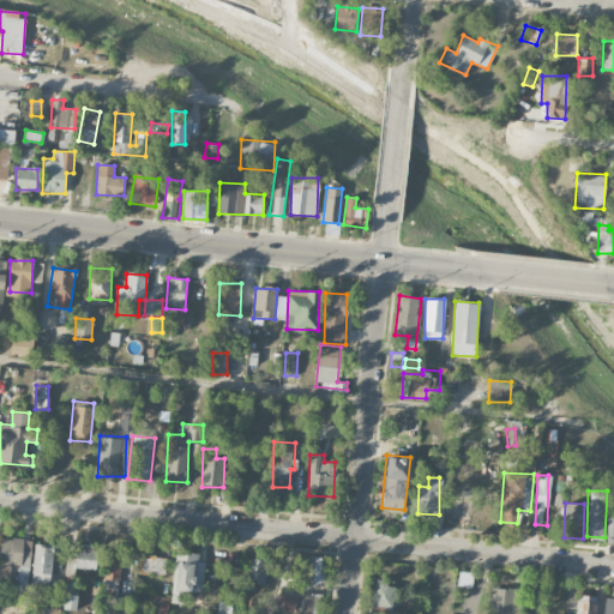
[(53,546),(34,546),(32,585),(52,587),(53,546)]
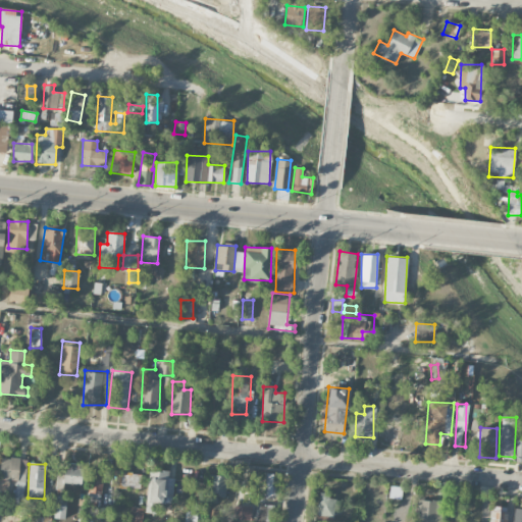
[(82,484),(83,465),(58,464),(57,483),(82,484)]
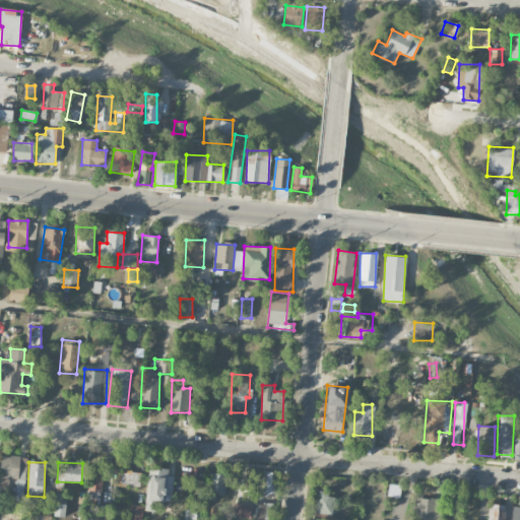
[(174,476),(168,476),(169,469),(148,468),(146,511),(155,512),(156,501),(172,502),(174,476)]
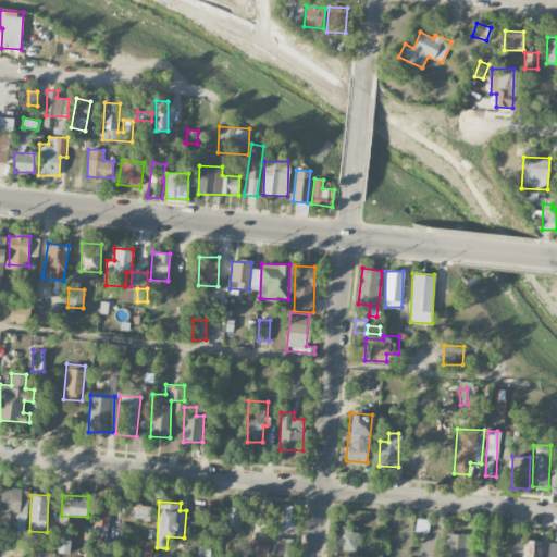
[(93,535),(108,537),(110,505),(96,504),(93,535)]
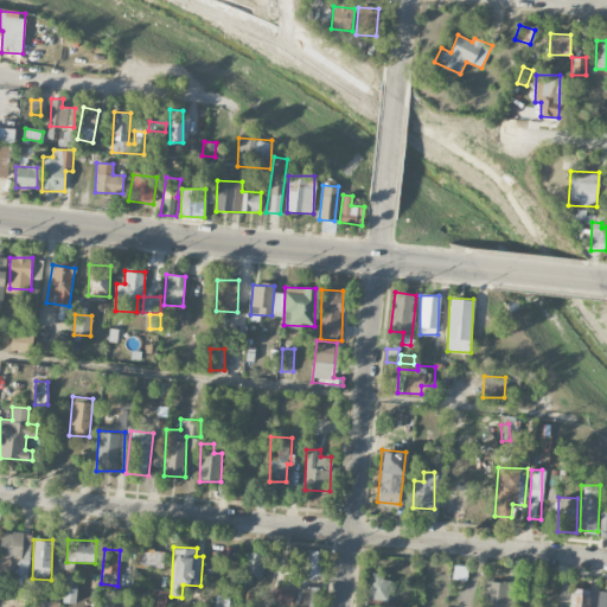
[(164,550),(136,549),(135,567),(164,568),(164,550)]
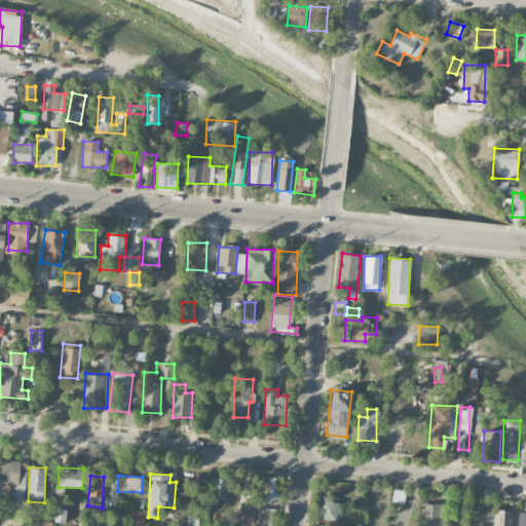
[(265,500),(278,501),(280,478),(268,477),(265,500)]
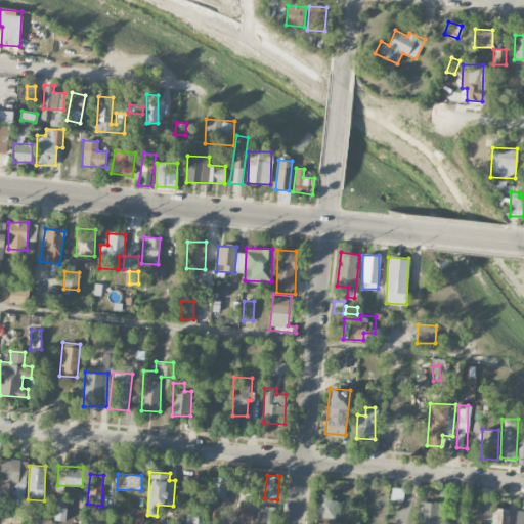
[(227,498),(227,477),(210,477),(209,498),(227,498)]
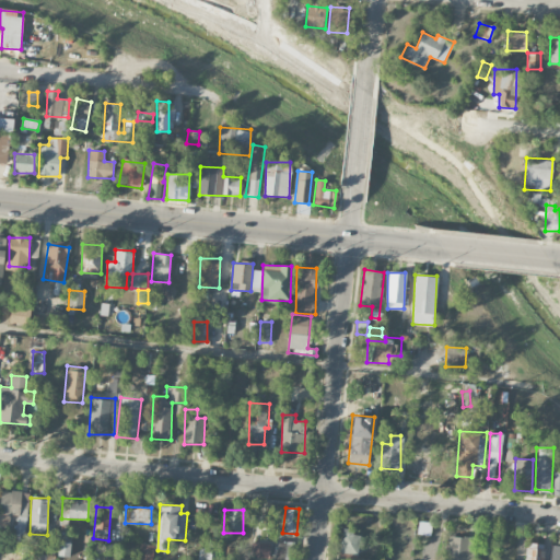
[(358,555),(361,532),(342,529),(339,552),(358,555)]
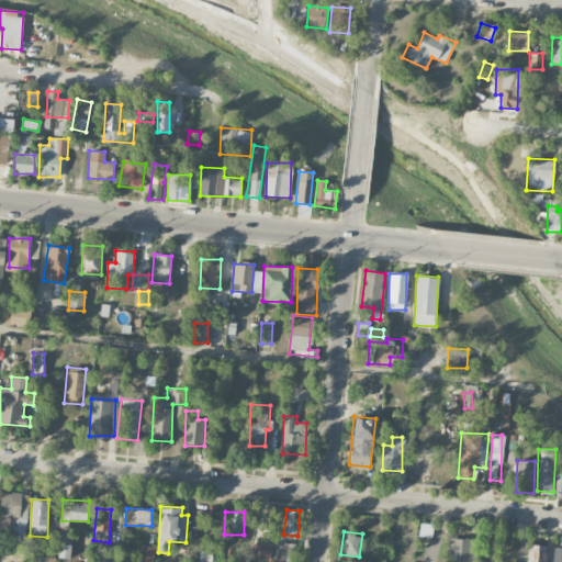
[(473,561),(474,539),(450,538),(448,561),(473,561)]
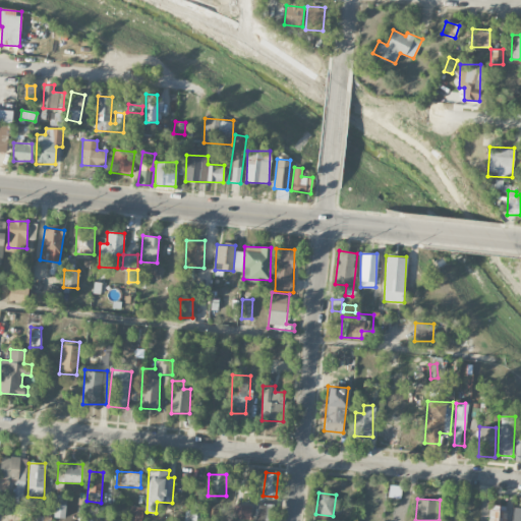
[(459,501),(446,500),(445,515),(458,516),(459,501)]
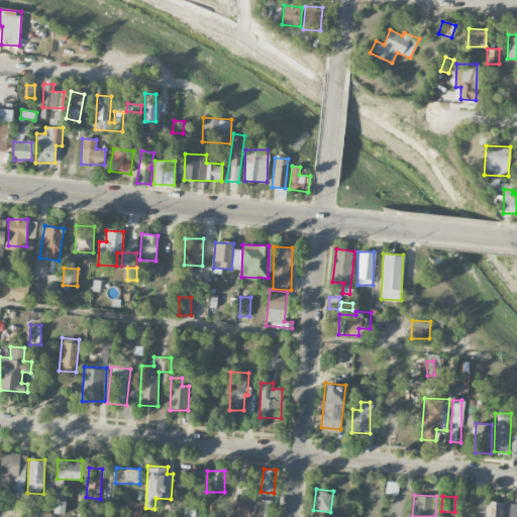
[(54,513),(65,514),(65,500),(54,500),(54,513)]
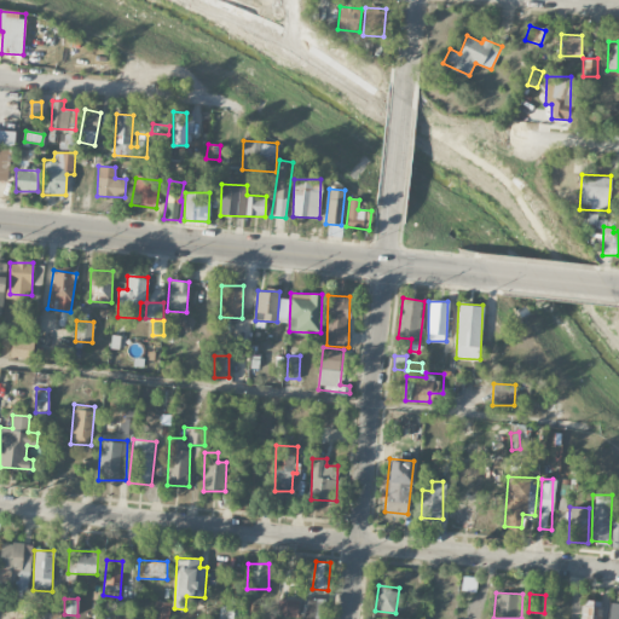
[(302,617),(324,618),(325,599),(304,599),(302,617)]
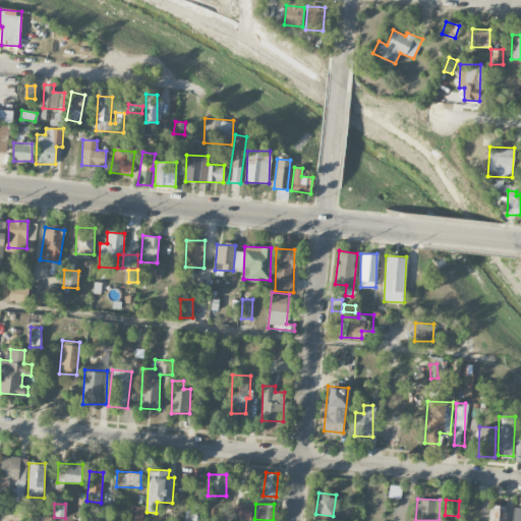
[(233,518),(248,518),(248,505),(234,505),(233,518)]
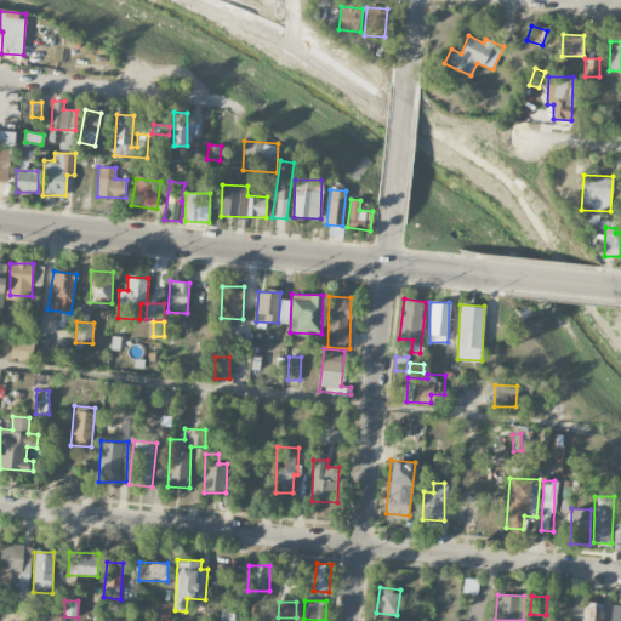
[(169,620),(170,604),(155,603),(154,620),(169,620)]
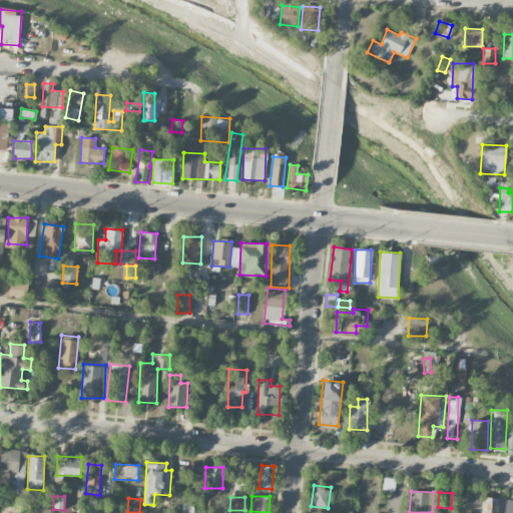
[(481,512),(498,512),(500,498),(482,498),(481,512)]
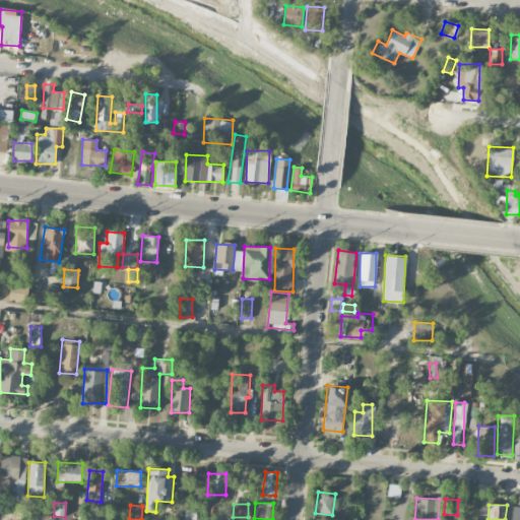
[(519,519),(519,507),(513,507),(511,519),(519,519)]
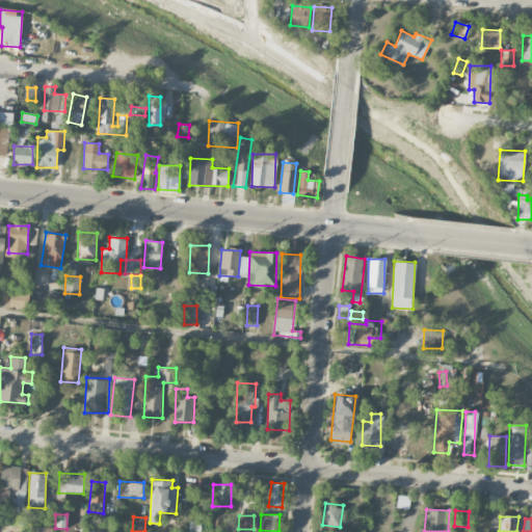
[(205,531),(206,521),(189,520),(188,531),(205,531)]
